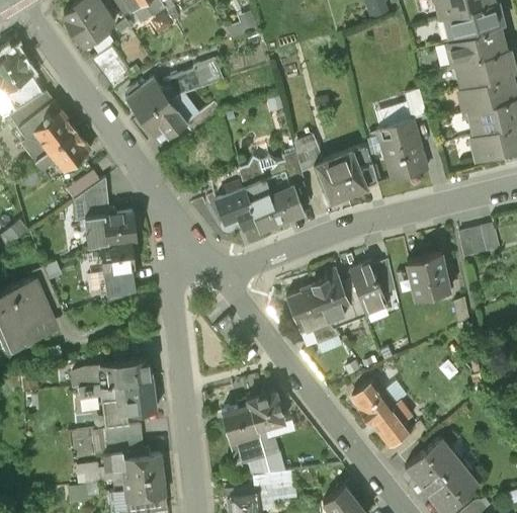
[(113,27),(95,0),(81,0),(73,5),(76,9),(65,16),(86,49),(88,48),(108,34),(106,31),(113,27)]
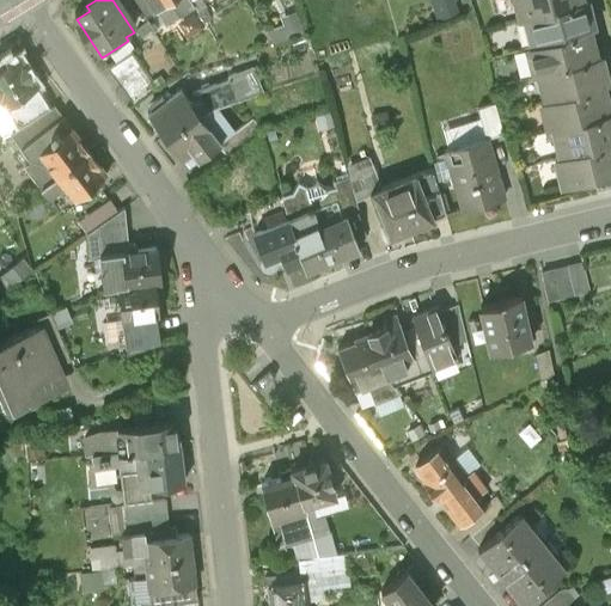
[(130,0),(147,24),(157,17),(145,0),(130,0)]
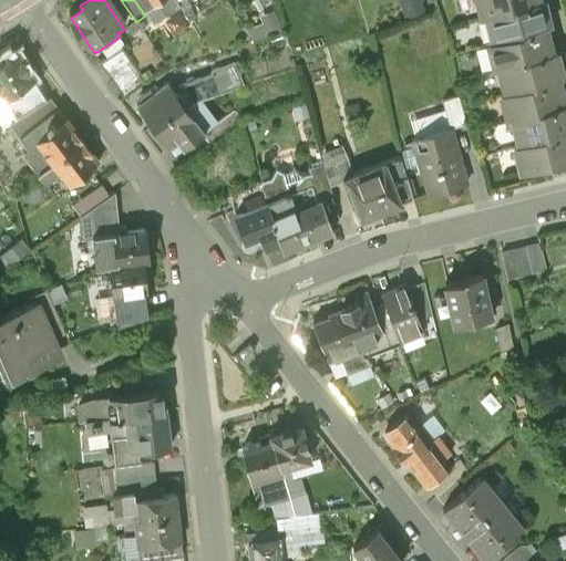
[(165,0),(134,0),(145,16),(155,29),(167,20),(157,6),(165,0)]
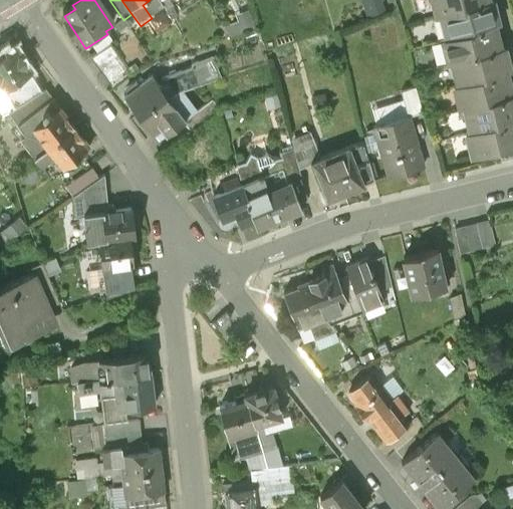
[(364,0),(369,13),(388,8),(385,0),(364,0)]
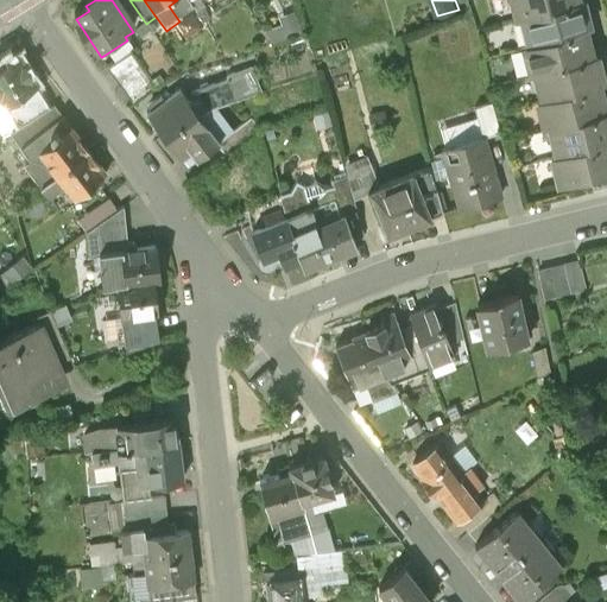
[(510,0),(516,21),(522,20),(575,5),(573,0),(510,0)]
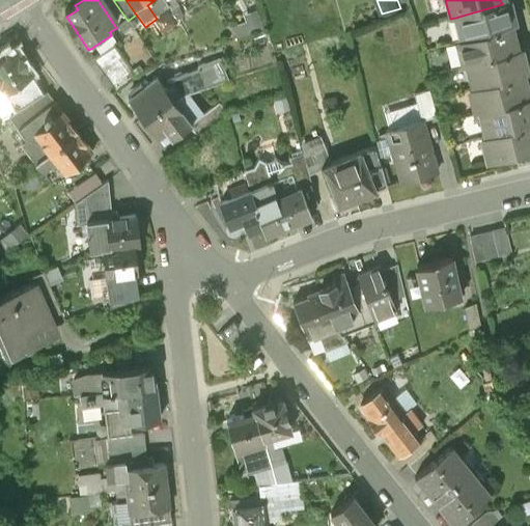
[(510,29),(512,29),(508,12),(510,11),(508,3),(502,4),(455,18),(462,42),(510,29)]
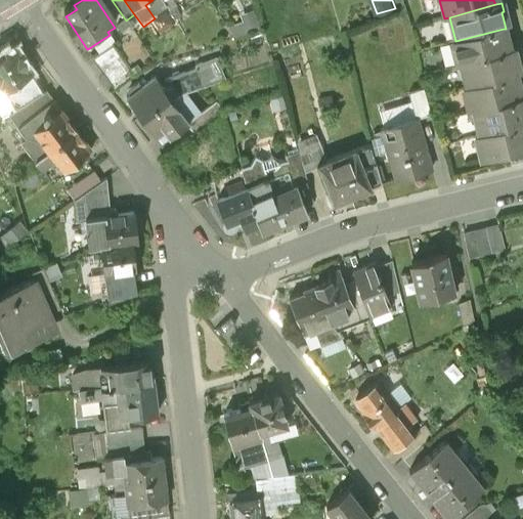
[(506,36),(504,29),(455,41),(451,42),(458,66),(461,65),(508,53),(504,37),(506,36)]
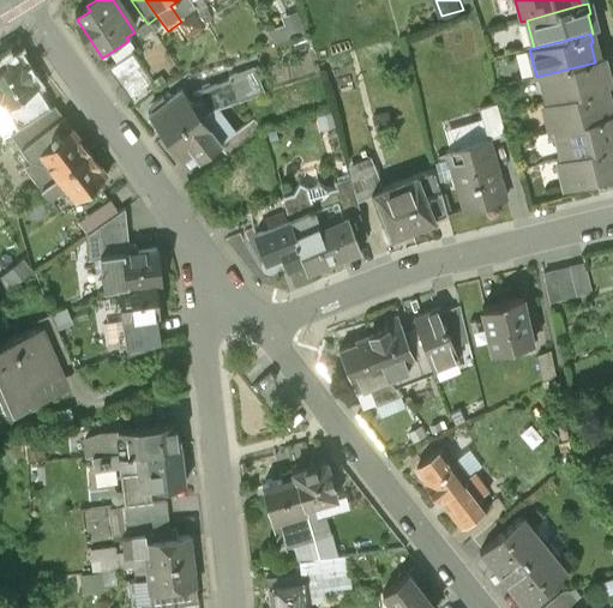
[(132,58),(115,70),(104,56),(102,58),(91,65),(103,80),(110,74),(136,108),(158,92),(132,58)]
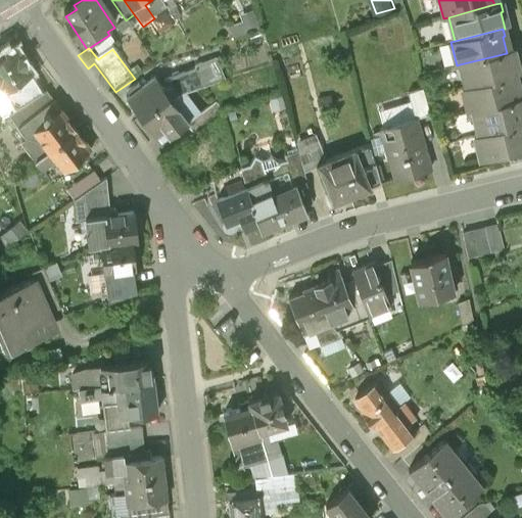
[(515,59),(513,51),(507,53),(460,64),(467,89),(515,77),(517,77),(513,59),(515,59)]
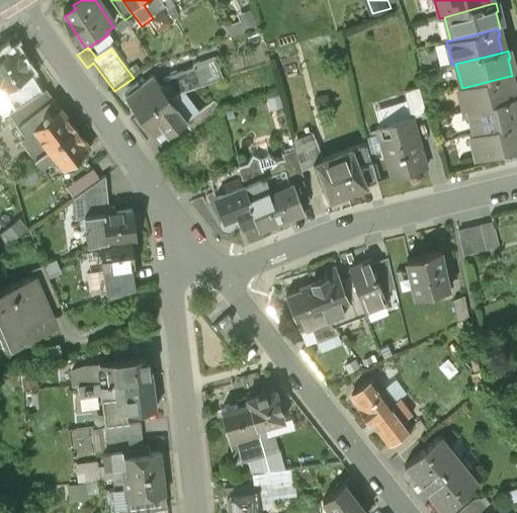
[(38,84),(19,54),(8,61),(5,56),(0,59),(0,86),(1,86),(18,112),(47,94),(45,93),(48,91),(41,82),(38,84)]
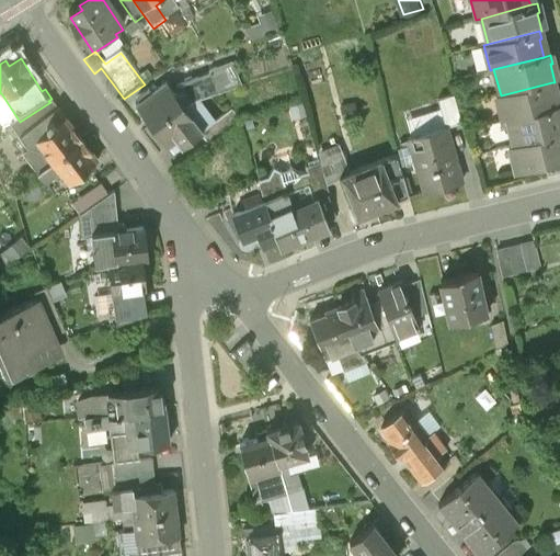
[(207,80),(169,91),(182,109),(200,103),(215,99),(216,101),(243,91),(233,67),(206,77),(207,80)]
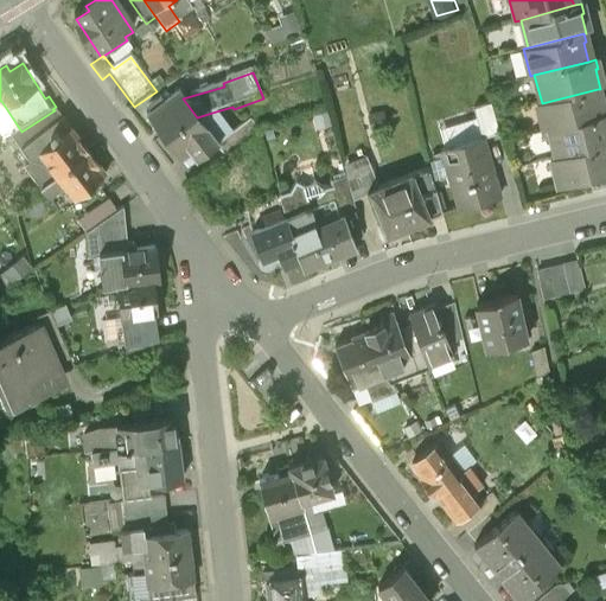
[(600,98),(598,89),(542,103),(537,104),(544,132),(547,130),(603,116),(598,98),(600,98)]
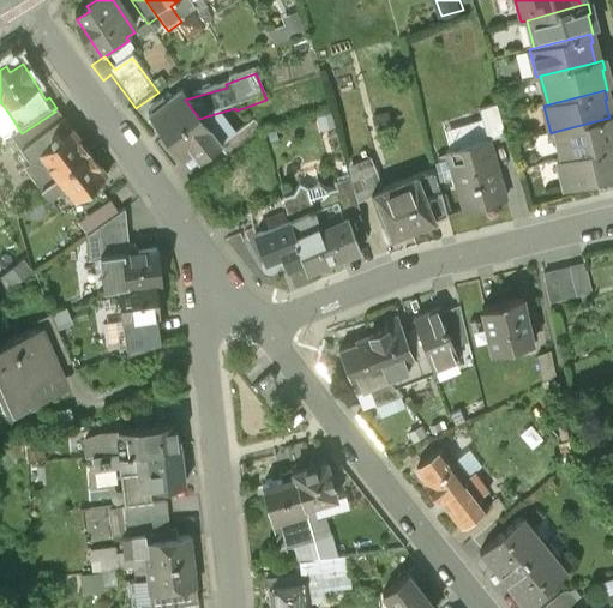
[(149,119),(167,143),(199,119),(185,100),(182,95),(149,119)]
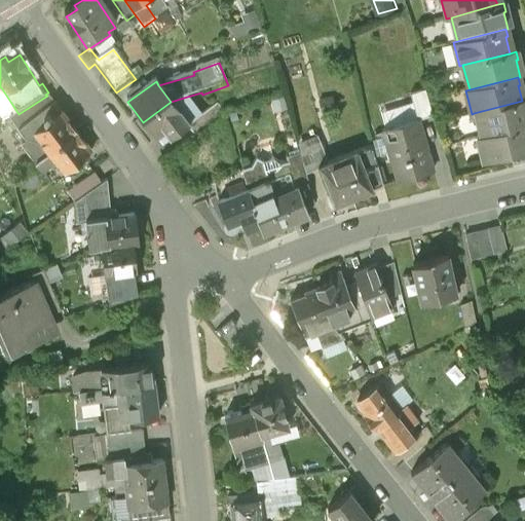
[(417,120),(417,121),(430,117),(422,90),(407,96),(415,120),(417,120)]
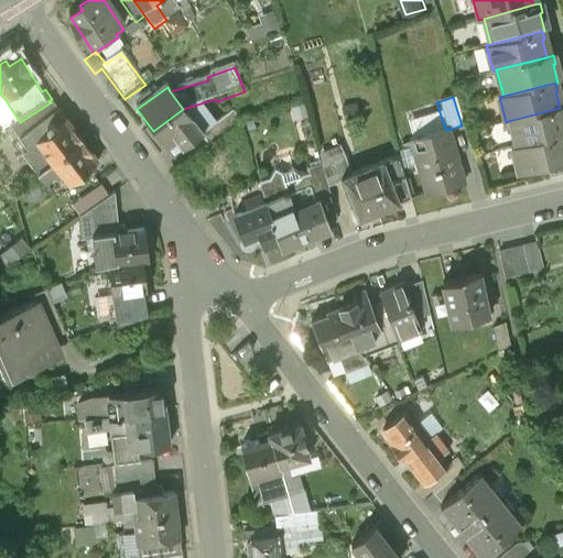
[(20,141),(57,112),(51,102),(20,122),(11,128),(20,141)]
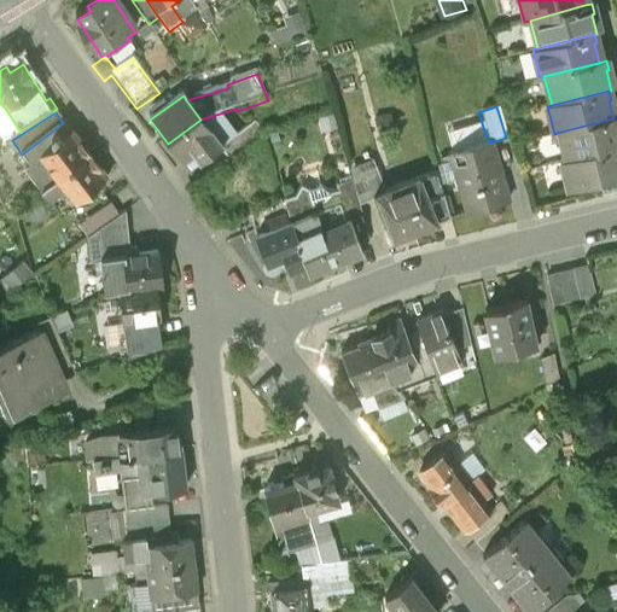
[(238,138),(220,114),(201,120),(168,144),(185,167),(195,159),(201,167),(221,151),(223,150),(238,139),(238,138)]
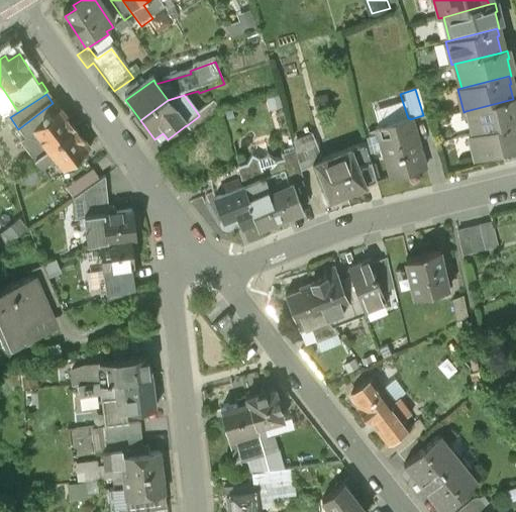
[(515,98),(513,99),(466,111),(473,135),(515,124),(515,98)]
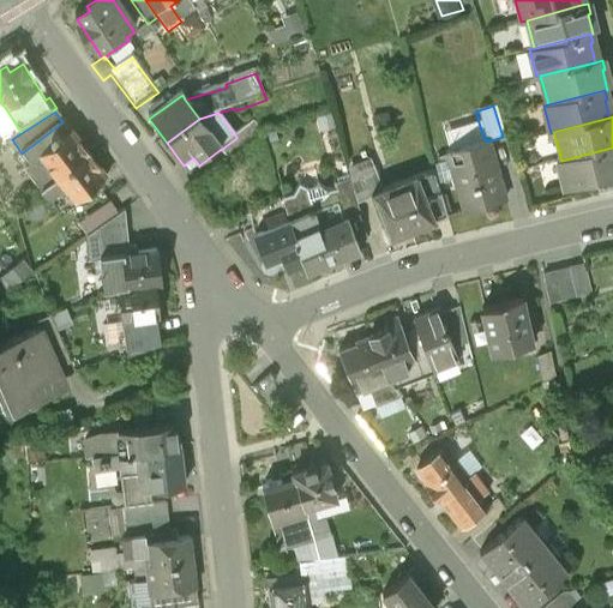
[(42,193),(90,157),(62,122),(22,154),(31,166),(25,170),(42,193)]
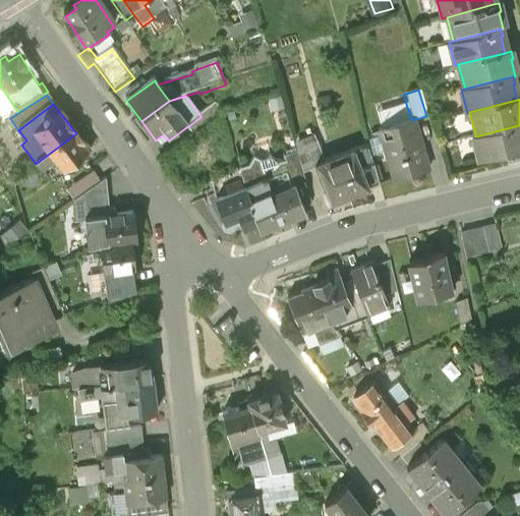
[(200,116),(200,117),(188,126),(186,127),(193,138),(223,116),(216,106),(200,116)]
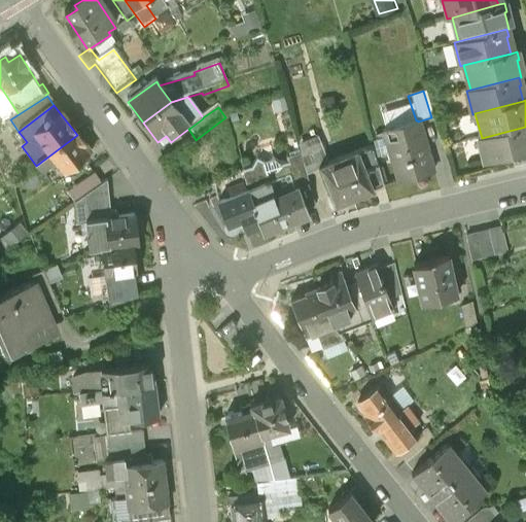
[(433,170),(418,122),(418,120),(416,120),(381,131),(396,181),(433,170)]
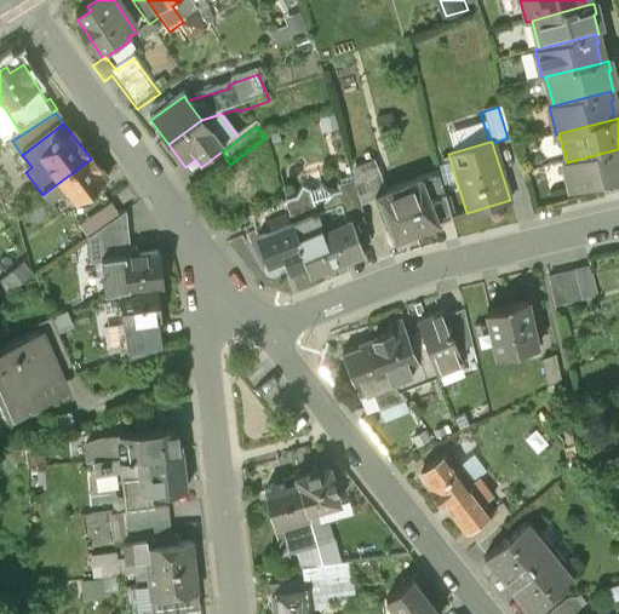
[(618,149),(567,162),(561,164),(568,193),(602,184),(618,179),(618,149)]
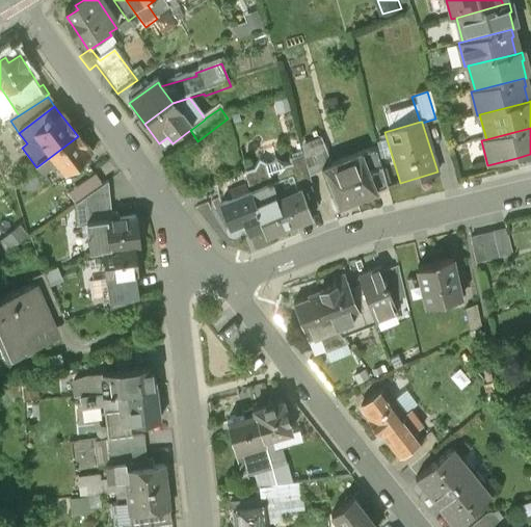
[(94,156),(78,136),(36,167),(43,176),(57,165),(65,178),(94,156)]
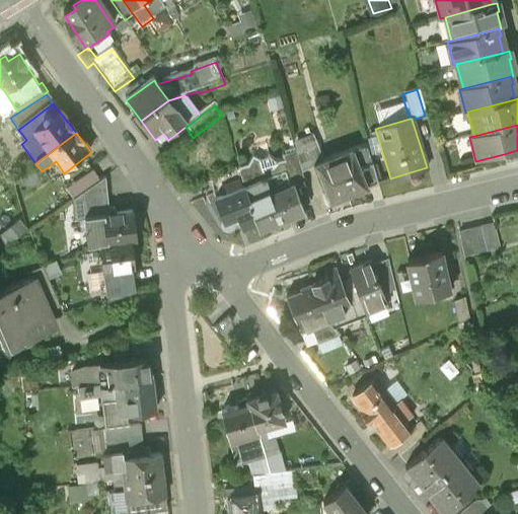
[(353,151),(368,189),(378,185),(363,147),(353,151)]
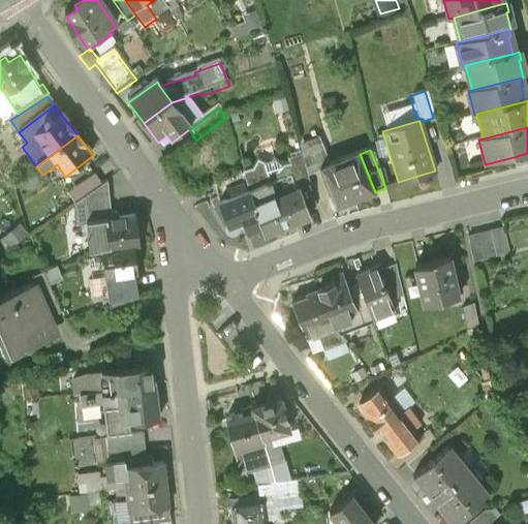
[(517,168),(527,165),(527,153),(514,157),(517,168)]
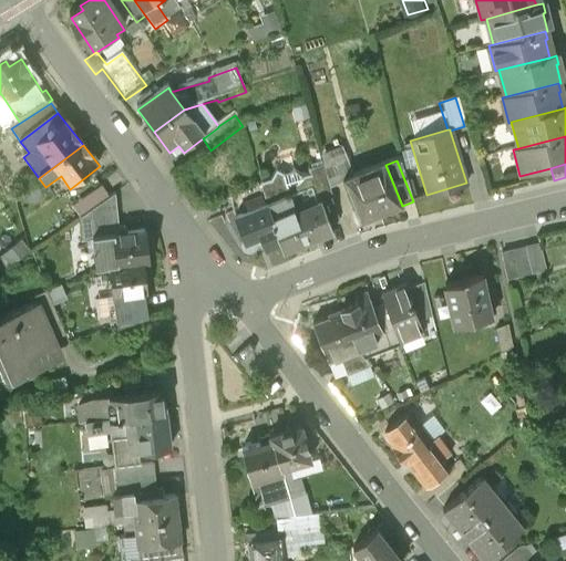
[(386,165),(347,180),(363,222),(402,207),(402,206),(386,165)]
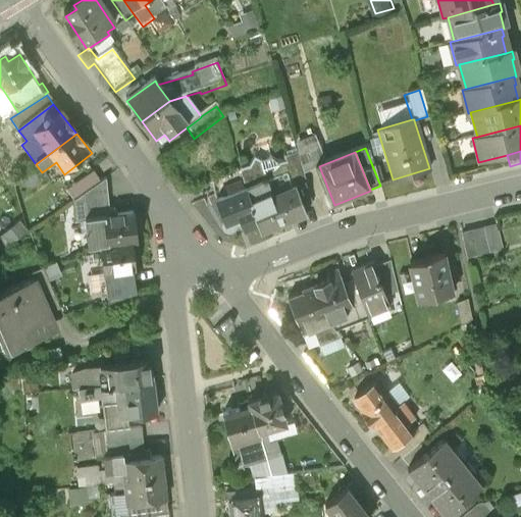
[(284,159),(287,163),(305,210),(313,206),(299,155),(284,159)]
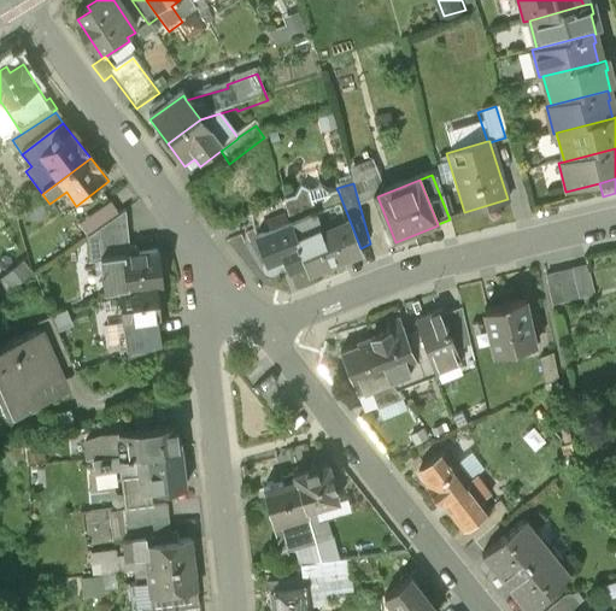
[(285,203),(289,224),(306,268),(310,276),(344,264),(342,258),(359,251),(362,257),(363,256),(361,248),(339,193),(329,197),(322,189),(311,194),(301,189),(297,199),(285,203)]
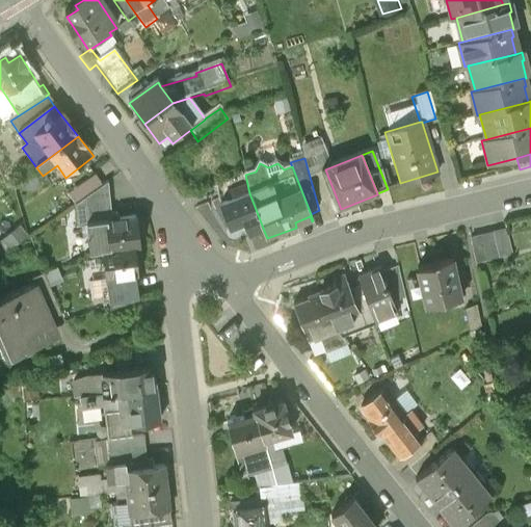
[(227,203),(248,194),(242,178),(220,186),(227,203)]
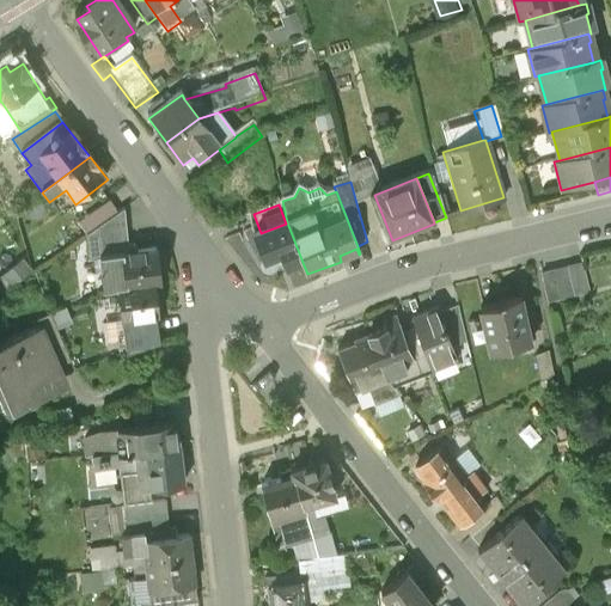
[(129,256),(129,250),(124,213),(86,238),(96,262),(101,261),(99,258),(124,255),(124,256),(129,256)]
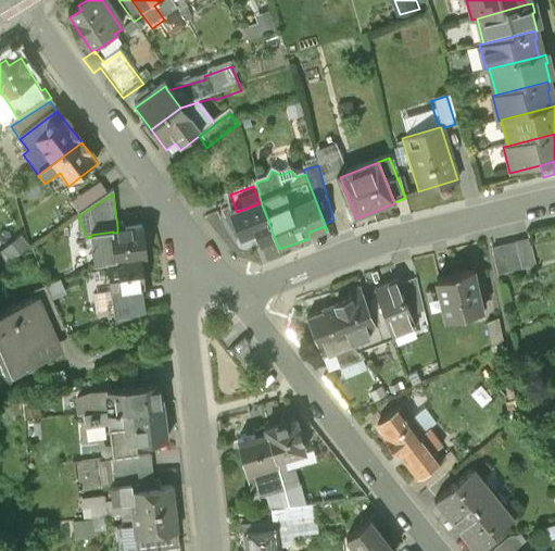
[(261,202),(260,203),(237,212),(229,215),(241,246),(257,240),(260,247),(276,241),(261,202)]
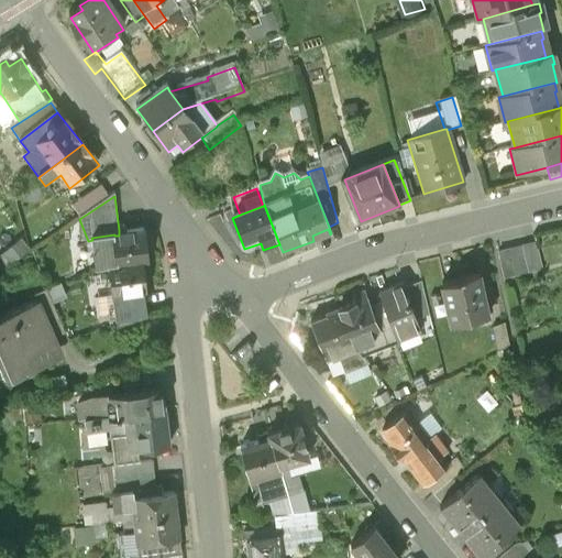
[(96,269),(108,267),(109,267),(143,263),(147,263),(144,232),(125,234),(125,229),(119,230),(119,236),(114,236),(114,234),(91,238),(92,240),(96,269)]
